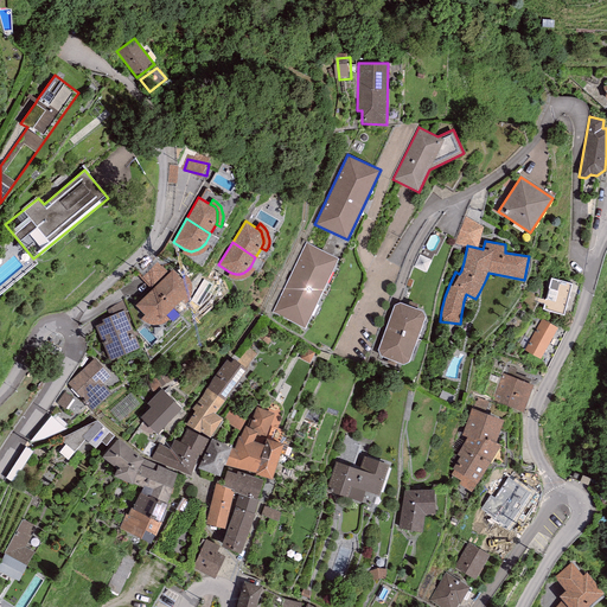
[(184,249),(181,254),(185,255),(190,256),(193,256),(199,255),(204,253),(206,250),(209,246),(205,243),(204,244),(202,247),(198,249),(195,250),(191,251),(187,250),(184,249)]
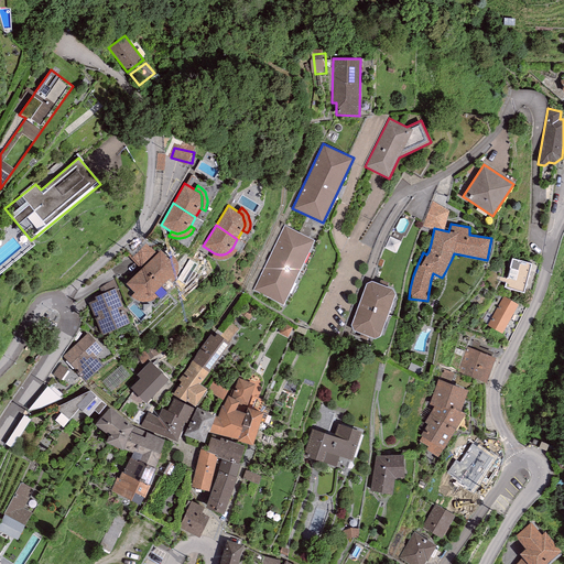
[(314,240),(284,226),(252,291),(283,305),(314,240)]
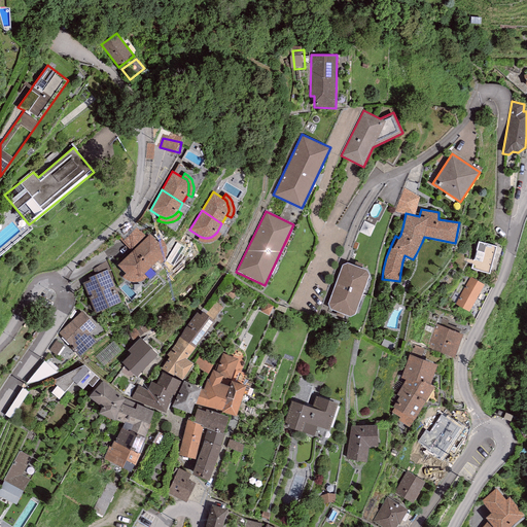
[(132,249),(147,236),(141,230),(126,243),(132,249)]
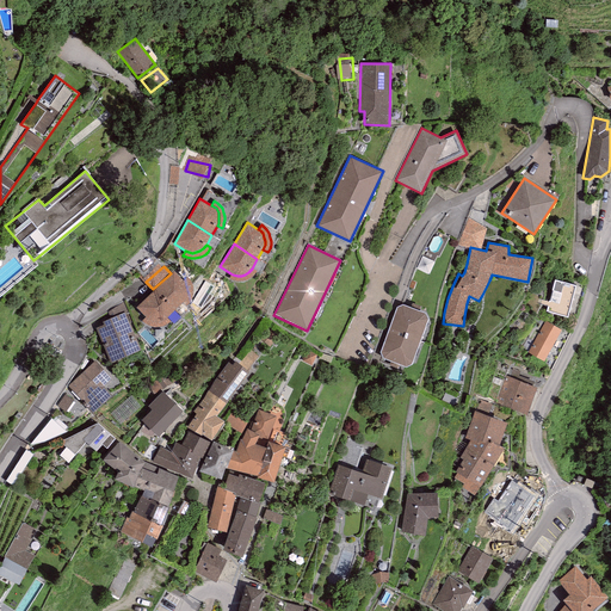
[(230,273),(228,278),(230,281),(235,282),(240,282),(245,281),(250,278),(253,276),(255,272),(252,269),(251,270),(248,272),(245,275),(241,276),(238,276),(233,275),(230,273)]
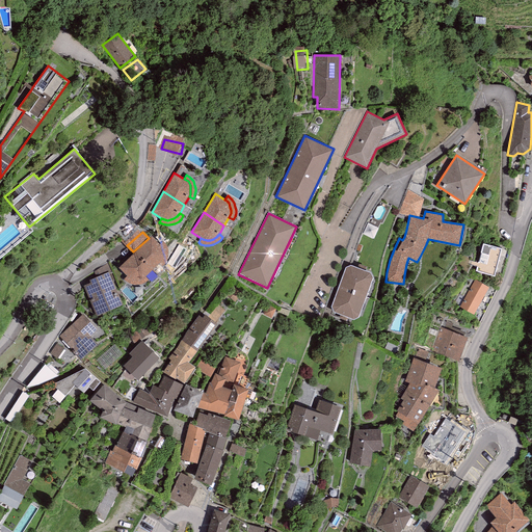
[(152,236),(136,251),(152,269),(159,263),(161,261),(162,259),(163,256),(163,253),(162,248),(161,246),(159,244),(152,236)]
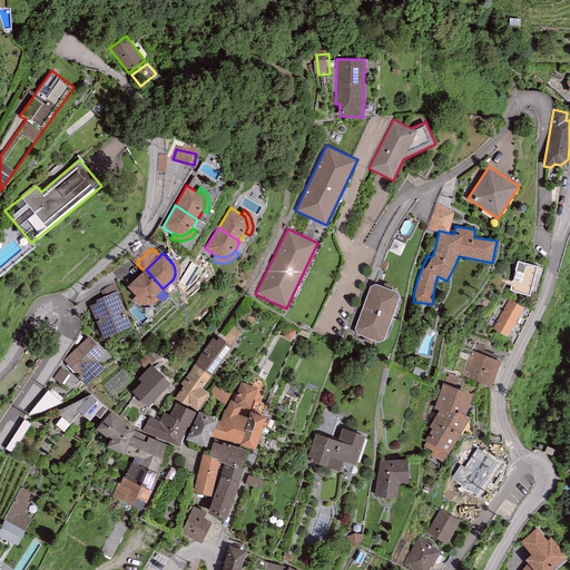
[(175,258),(170,262),(173,264),(174,266),(175,271),(175,274),(174,277),(173,279),(170,282),(174,285),(176,284),(177,282),(179,278),(179,275),(179,272),(179,267),(178,264),(177,262),(175,258)]
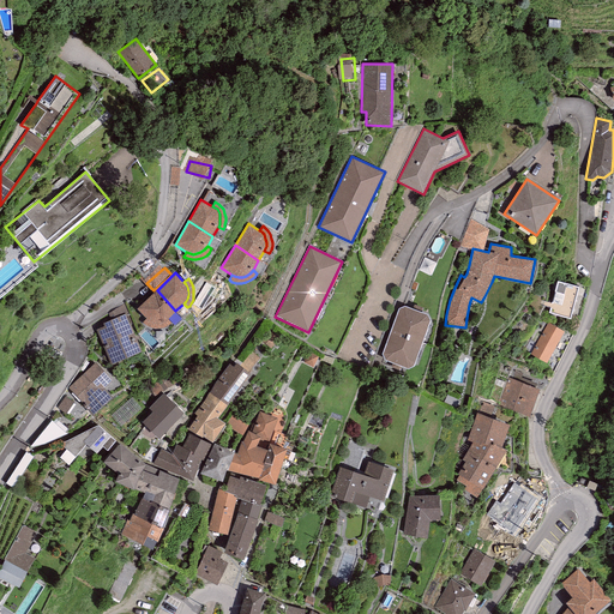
[(579,287),(558,281),(549,313),(570,319),(579,287)]
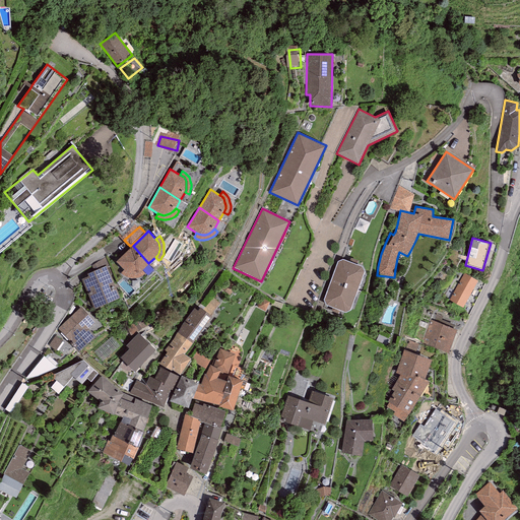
[(148,263),(133,246),(116,261),(124,270),(126,271),(129,273),(132,274),(135,274),(138,272),(141,271),(142,270),(148,263)]
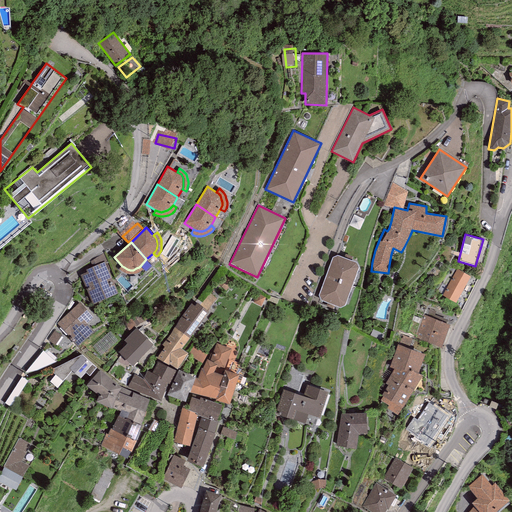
[(356,262),(337,255),(332,257),(318,296),(320,300),(340,307),(345,306),(359,267),(356,262)]
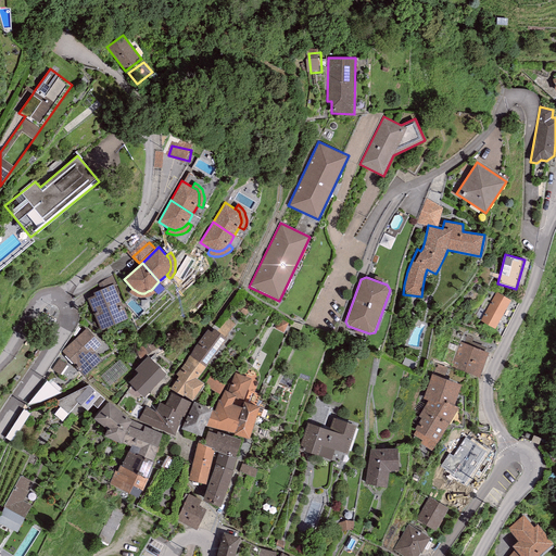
[(128,318),(114,285),(93,293),(95,295),(88,299),(100,331),(128,318)]
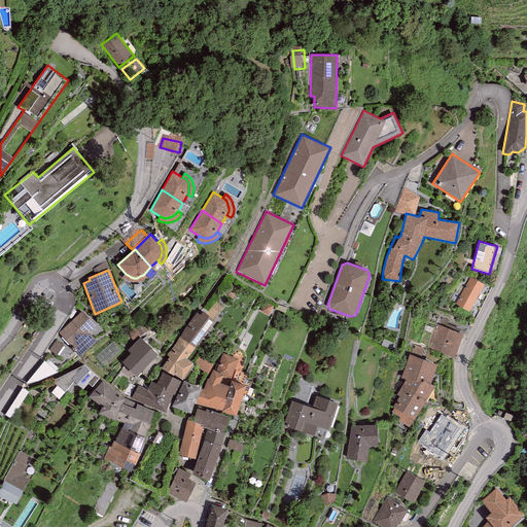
[(126,274),(123,277),(125,279),(128,281),(132,282),(136,282),(141,281),(144,280),(147,277),(144,274),(143,275),(140,276),(137,278),(134,278),(131,277),(128,275),(126,274)]
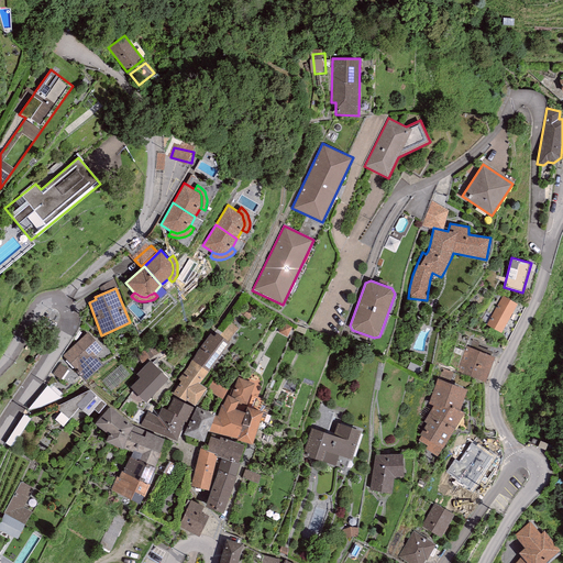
[(501,296),(486,324),(501,333),(517,304),(501,296)]
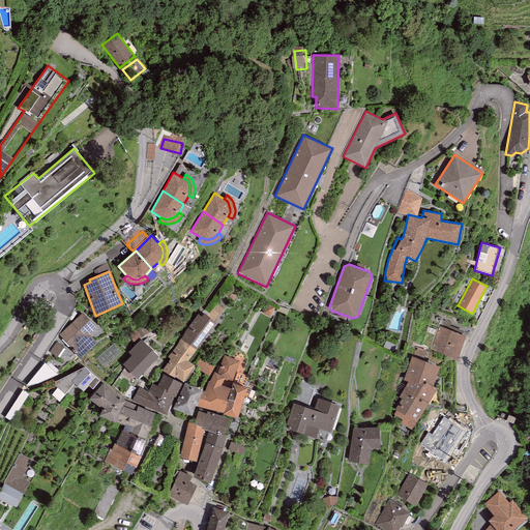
[(216,303),(207,316),(214,321),(224,310),(216,303)]
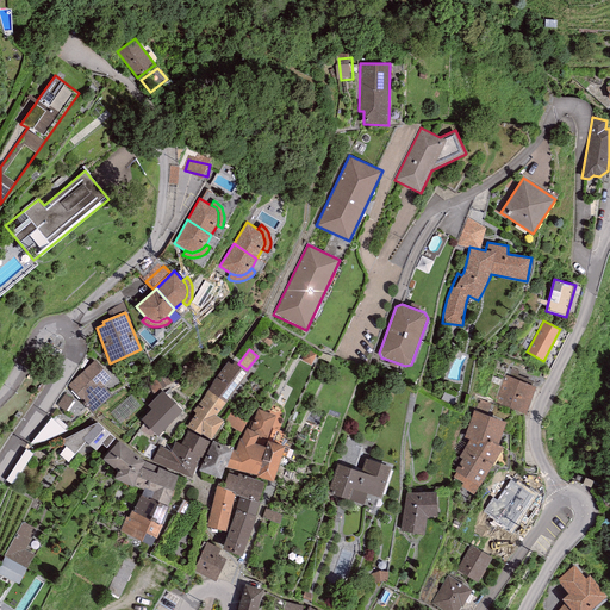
[(228,361),(207,390),(225,402),(249,371),(247,369),(238,363),(235,360),(231,365),(228,361)]
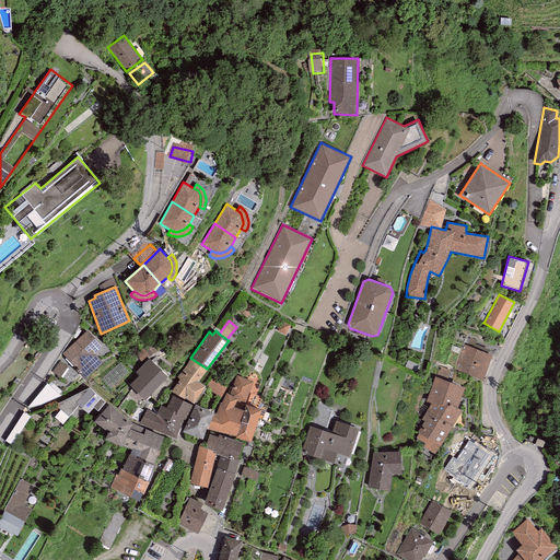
[(103,347),(88,331),(62,354),(84,378),(103,361),(95,354),(103,347)]
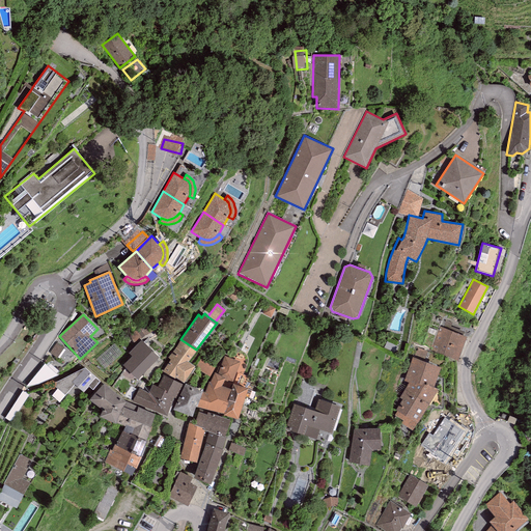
[(467,336),(440,327),(430,351),(458,360),(467,336)]
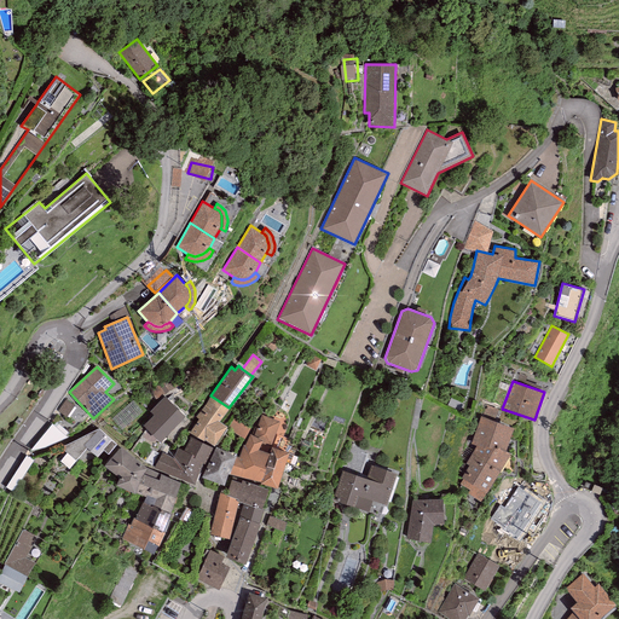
[(198,420),(190,433),(203,441),(204,440),(214,446),(227,427),(220,422),(229,408),(210,395),(196,417),(198,420)]
